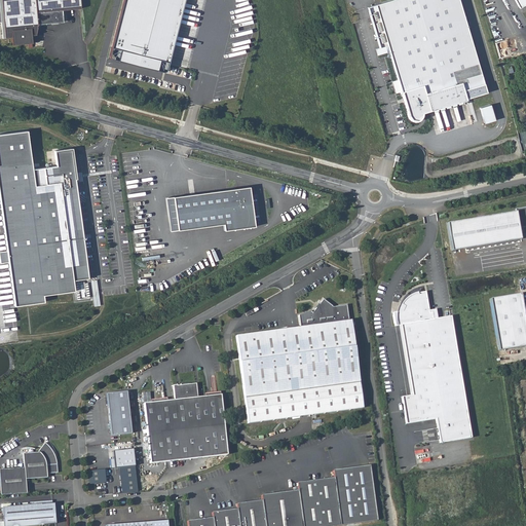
[(0,0),(0,22),(2,38),(11,37),(11,44),(28,43),(31,43),(31,35),(35,35),(37,28),(36,24),(63,22),(62,10),(80,8),(79,0),(0,0)]
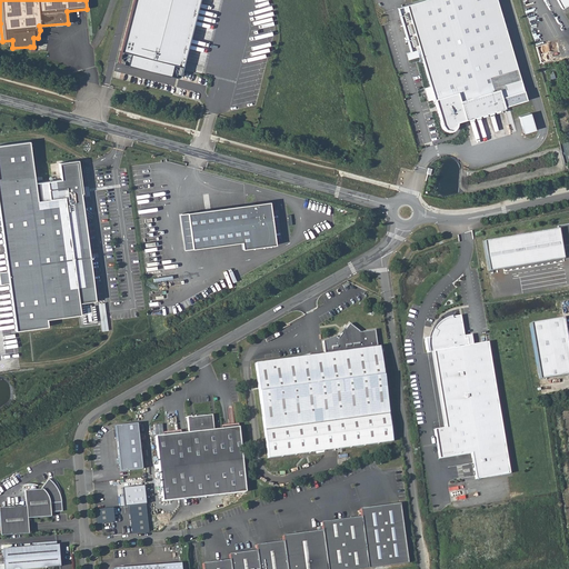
[(218,0),(141,0),(128,53),(199,72),(218,0)]
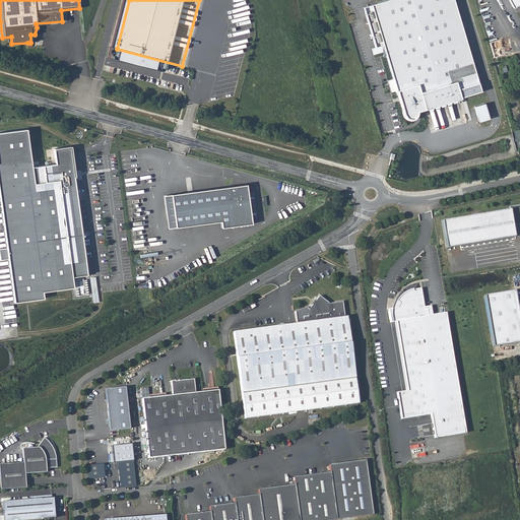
[(482,92),(454,0),(397,0),(367,9),(379,49),(388,46),(407,114),(482,92)]
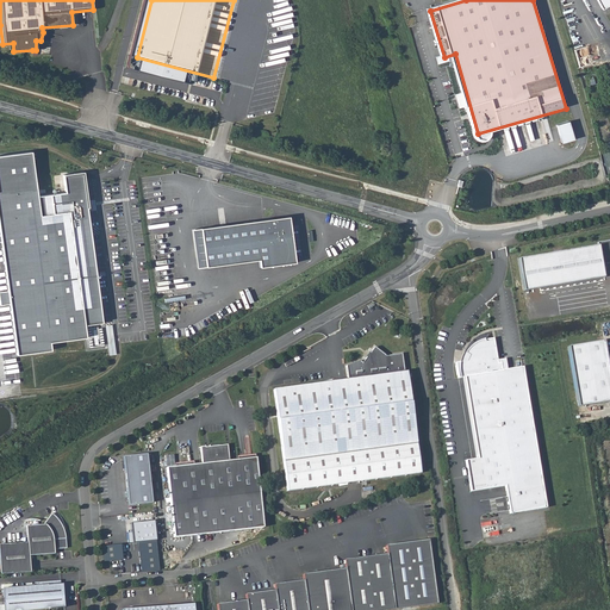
[(570,123),(559,125),(564,144),(576,141),(570,123)]
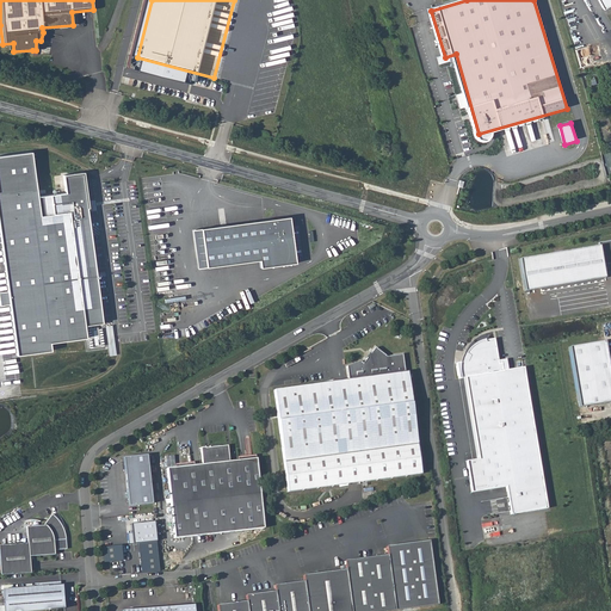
[(85,344),(103,341),(80,172),(61,174),(63,192),(35,196),(29,150),(0,154),(0,245),(6,290),(0,290),(0,303),(7,303),(14,353),(49,349),(48,338),(84,333),(85,344)]
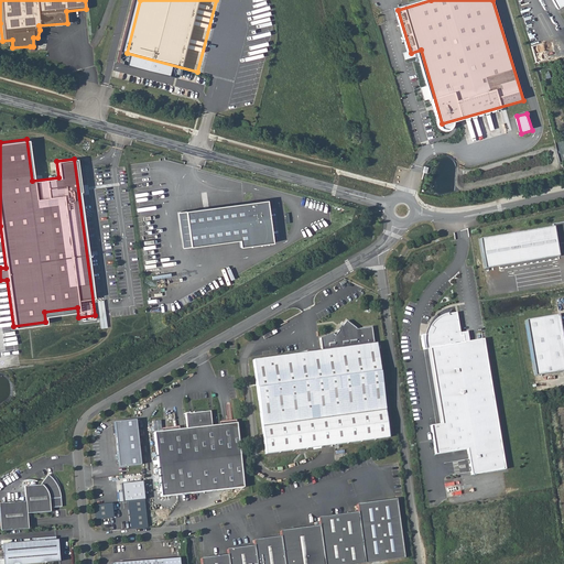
[(372,161),(371,151),(359,152),(360,162),(372,161)]
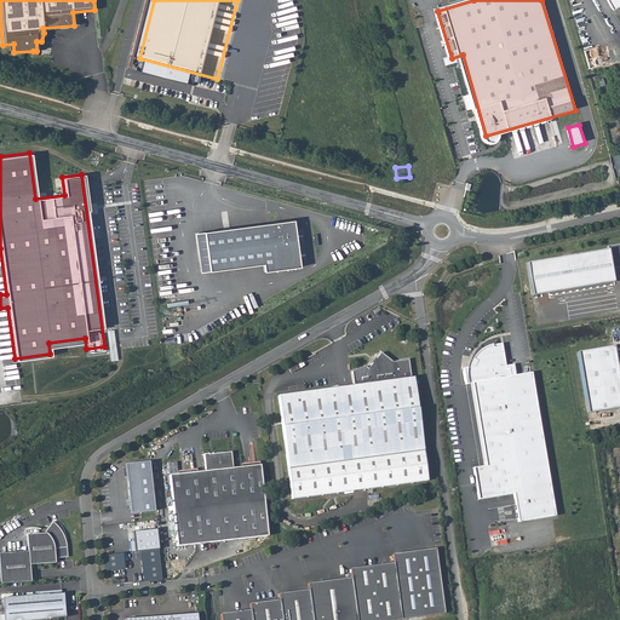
[(296,219),(197,234),(202,273),(265,263),(267,271),(303,267),(296,219)]
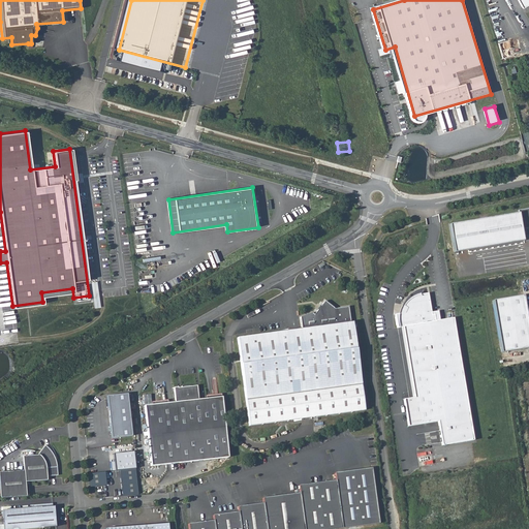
[(519,213),(449,224),(454,252),(524,241),(522,229),(528,227),(528,208),(518,210),(519,213)]
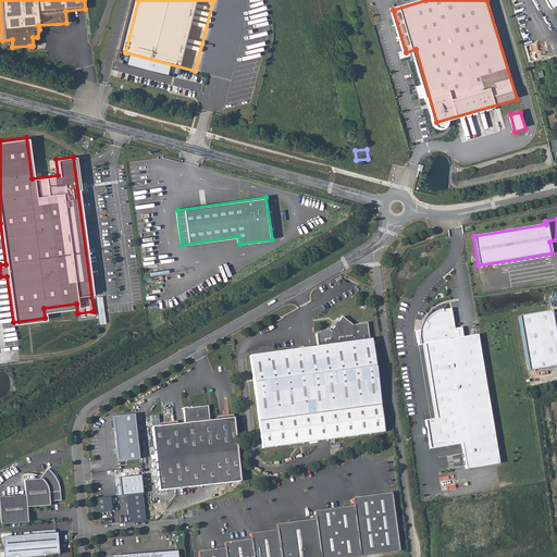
[(425,420),(430,449),(461,444),(466,469),(499,463),(478,335),(459,338),(458,331),(455,332),(450,309),(442,310),(437,312),(433,314),(430,318),(428,319),(424,322),(428,324),(425,330),(416,331),(419,346),(424,345),(436,418),(425,420)]
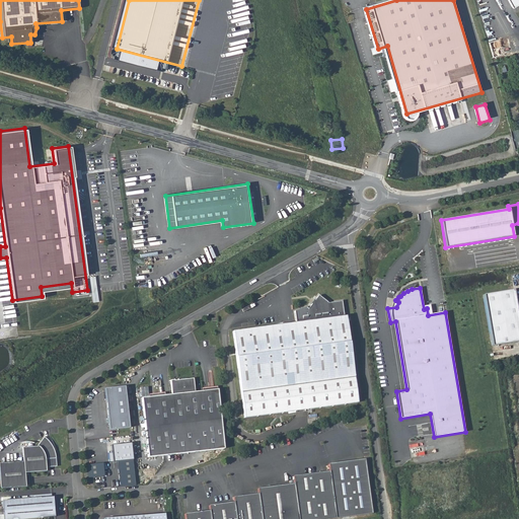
[(518,316),(514,290),(485,295),(493,346),(518,342),(518,316)]
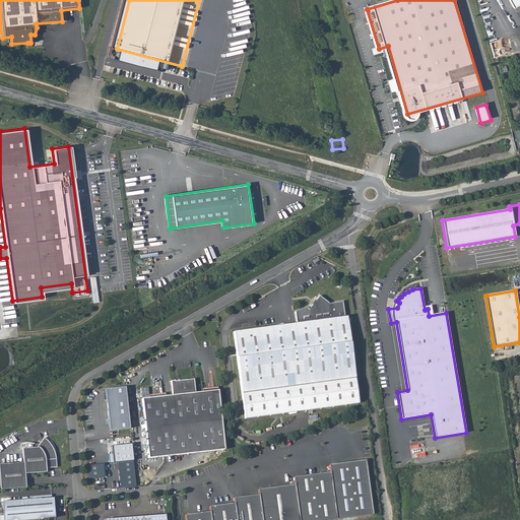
[(296,311),(297,323),(233,332),(245,418),(359,402),(346,316),(343,316),(342,301),(329,303),(319,295),(315,300),(314,299),(311,303),(312,304),(309,309),(307,307),(296,311)]
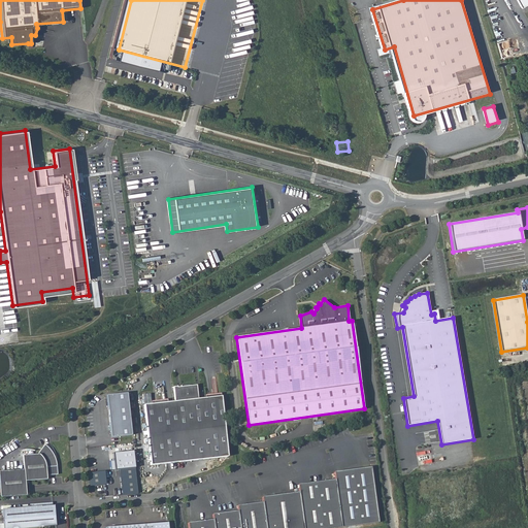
[(174,402),(144,405),(151,465),(228,457),(221,396),(198,399),(197,386),(177,388),(177,387),(173,387),(174,402)]
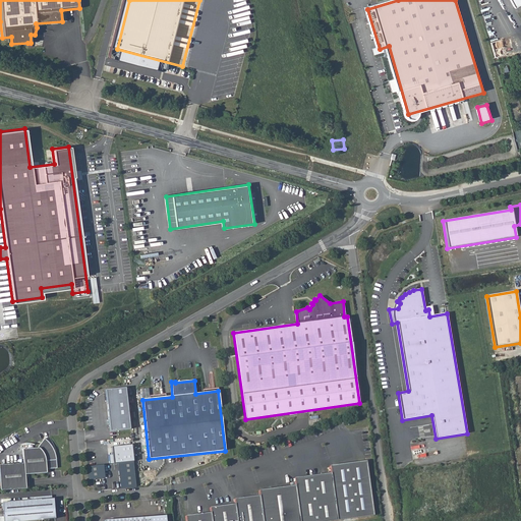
[(125,387),(105,390),(110,431),(130,429),(125,387)]
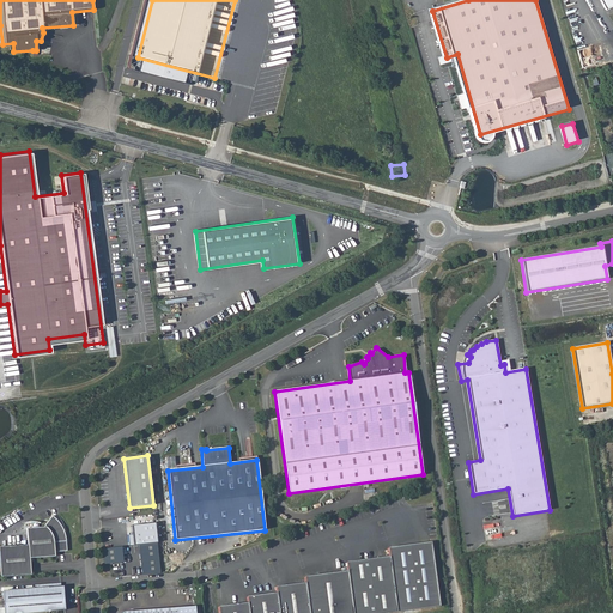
[(167,457),(167,468),(176,467),(175,456),(167,457)]
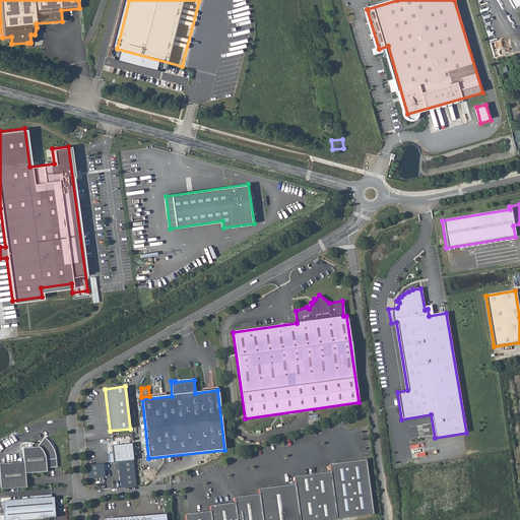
[(46,467),(57,466),(56,458),(56,453),(55,448),(53,443),(50,438),(47,434),(45,431),(38,439),(38,440),(21,442),(22,455),(23,461),(0,463),(0,480),(1,490),(26,486),(25,473),(47,471),(46,467)]
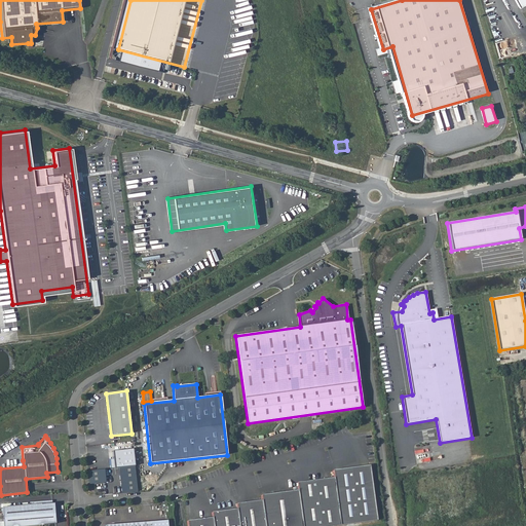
[(134,448),(113,451),(114,459),(110,459),(111,468),(119,467),(134,465),(136,465),(134,448)]
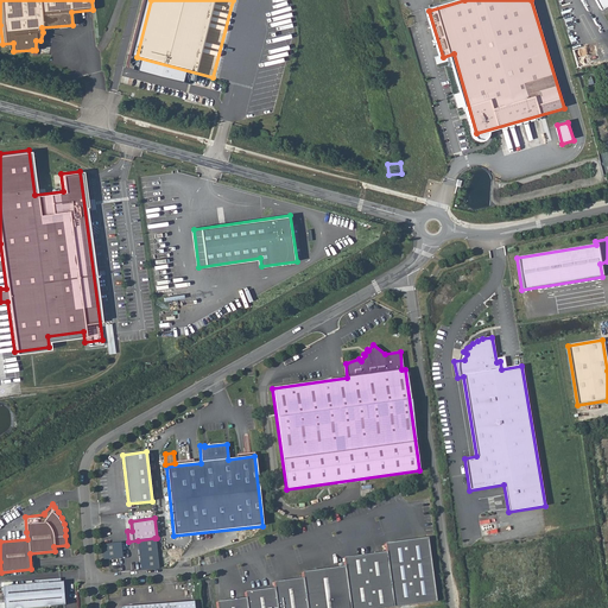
[(154,538),(138,540),(139,570),(158,569),(154,538)]
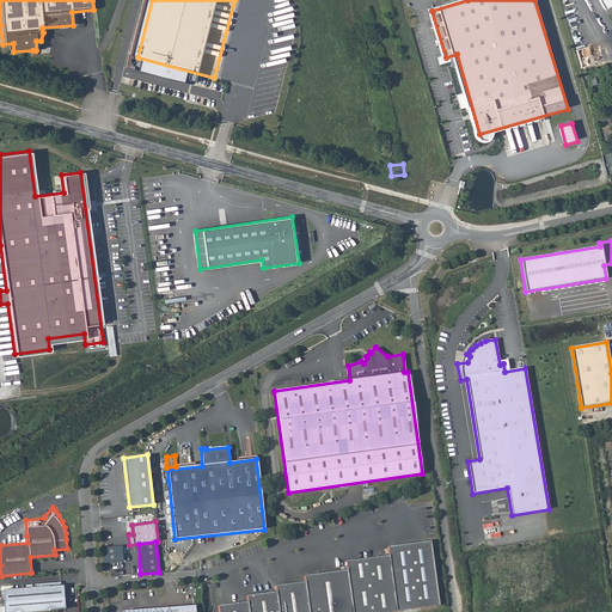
[(393,611),(440,606),(430,542),(389,548),(390,556),(347,562),(348,570),(305,576),(306,582),(276,586),(277,592),(248,597),(249,603),(219,606),(219,611),(393,611)]
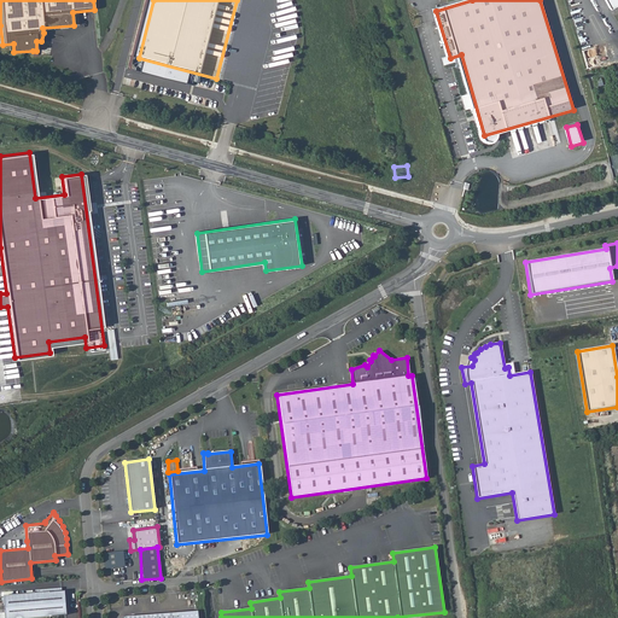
[(104,552),(105,569),(124,566),(123,551),(104,552)]
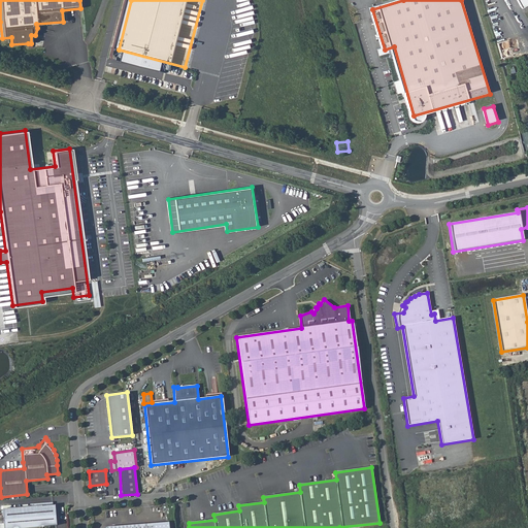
[(4,527),(18,527),(57,525),(55,504),(53,504),(53,501),(30,503),(30,506),(3,508),(4,527)]
